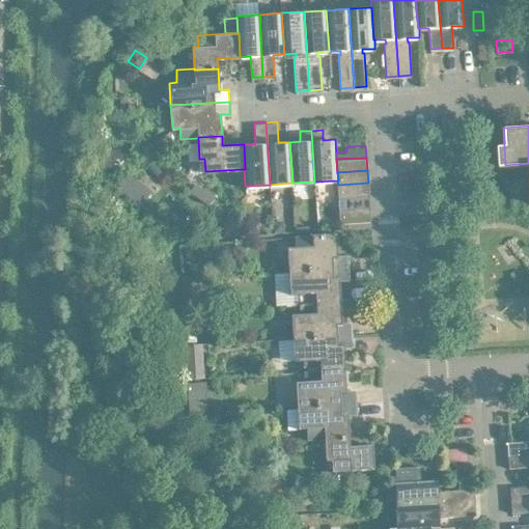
[(190,190),(206,201),(212,193),(196,182),(190,190)]
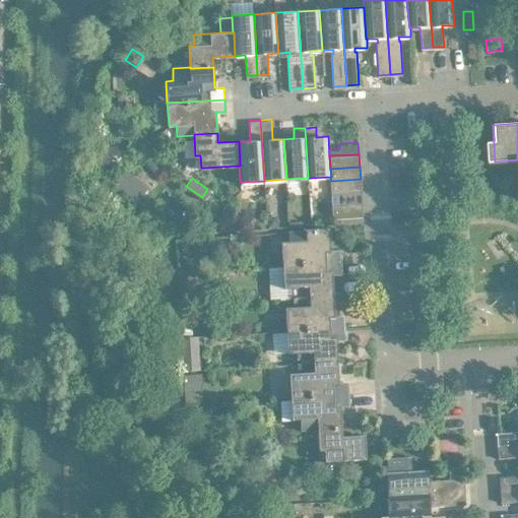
[(331,181),(331,193),(361,191),(361,179),(331,181)]
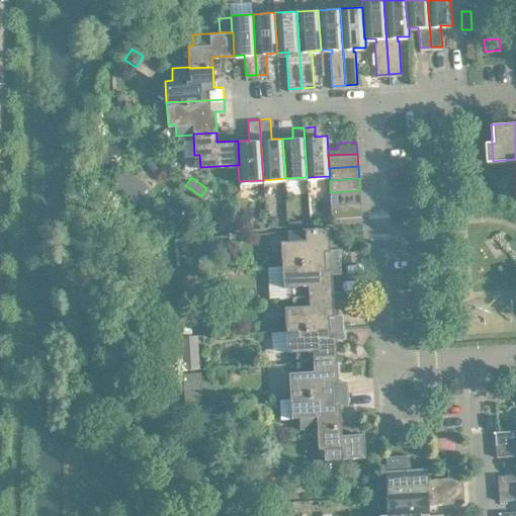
[(330,192),(331,204),(360,202),(359,190),(330,192)]
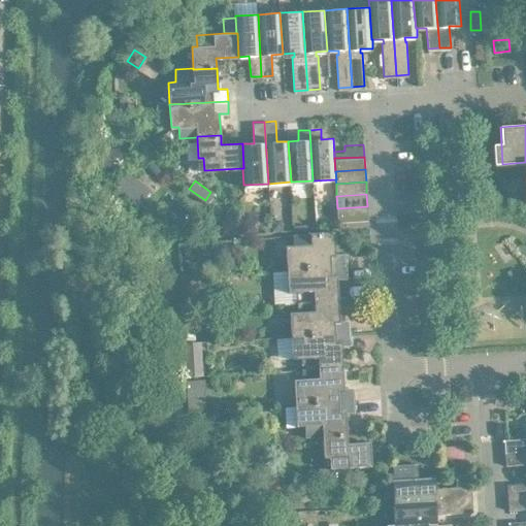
[(367,206),(337,208),(338,221),(368,219),(367,206)]
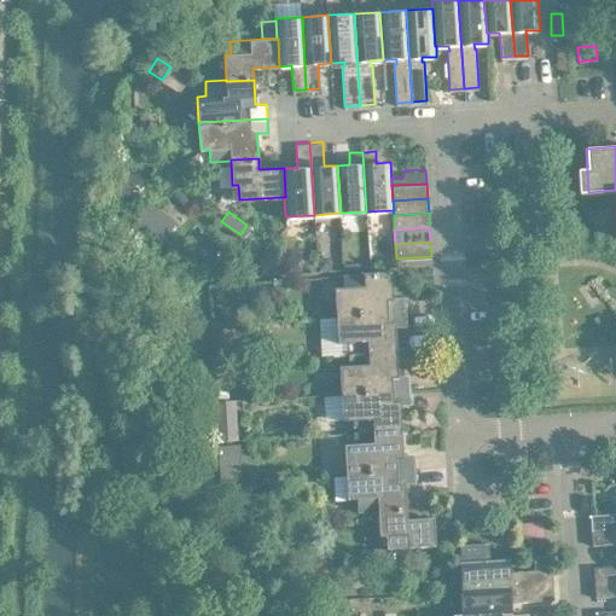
[(331,255),(318,256),(318,268),(332,268),(331,255)]
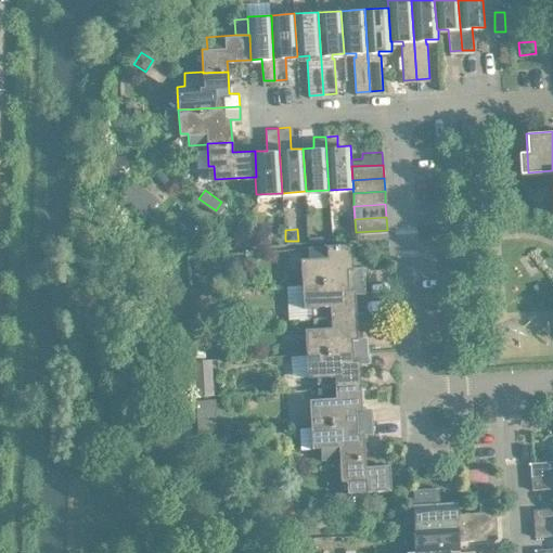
[(246,230),(234,231),(235,244),(247,244),(246,230)]
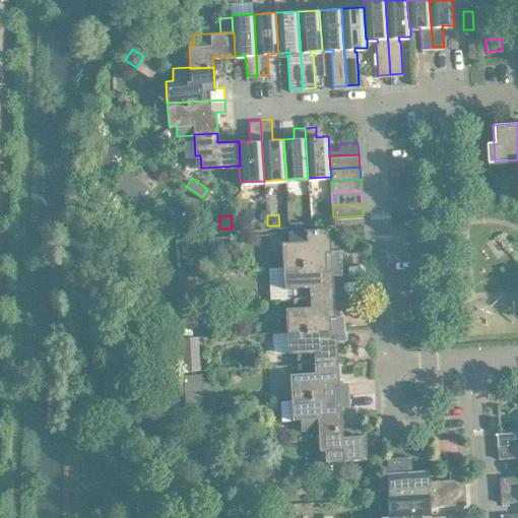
[(281,241),(282,264),(340,260),(339,249),(330,249),(329,228),(288,230),(289,241),(281,241)]
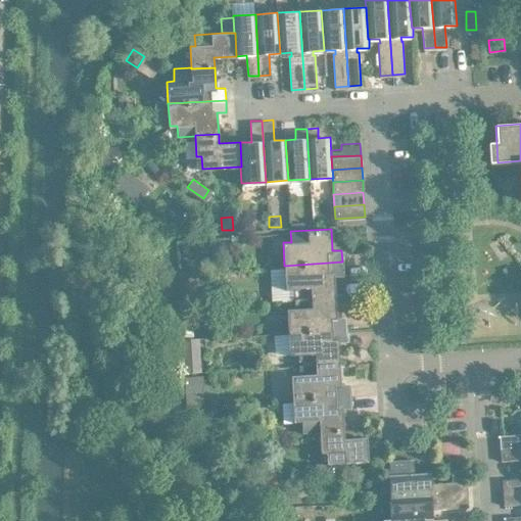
[(293,288),(294,298),(335,295),(334,275),(343,274),(342,262),(284,266),(286,288),(293,288)]
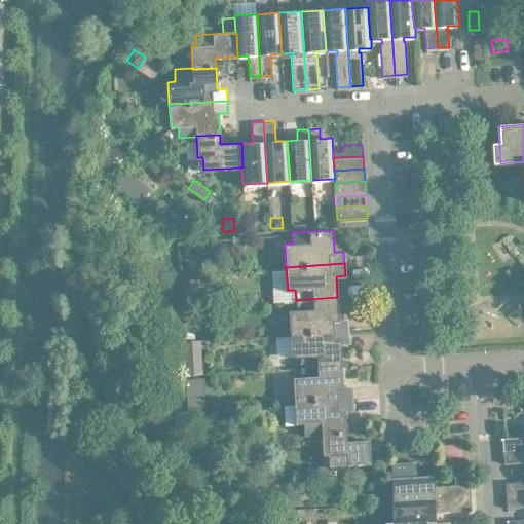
[(289,310),(290,333),(348,330),(347,317),(338,319),(337,297),(296,300),(296,310),(289,310)]
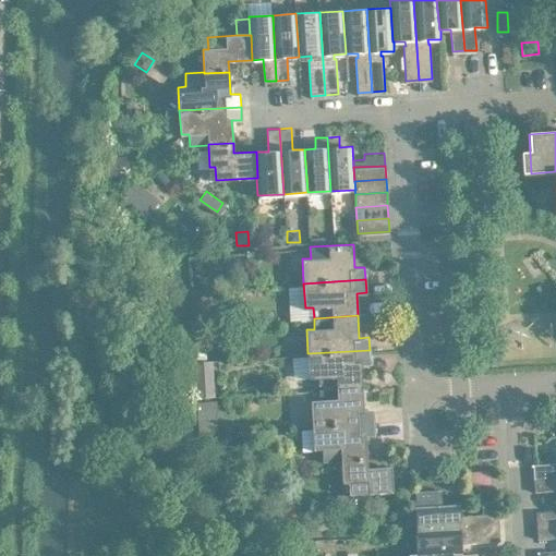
[(206,347),(197,347),(197,358),(206,358),(206,347)]
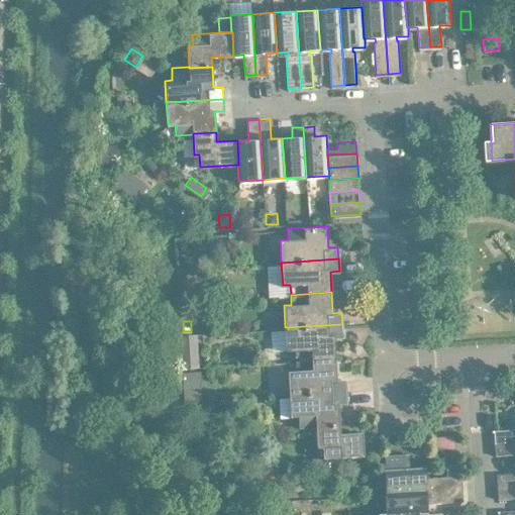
[(294,349),(295,361),(335,357),(334,337),(343,336),(342,324),(285,327),(287,350),(294,349)]
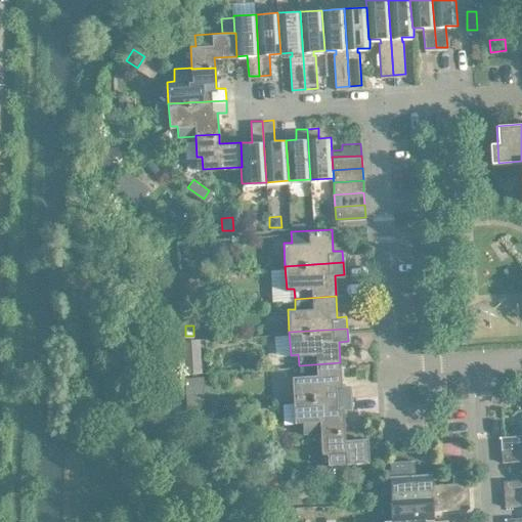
[(200,338),(185,339),(185,355),(201,354),(200,338)]
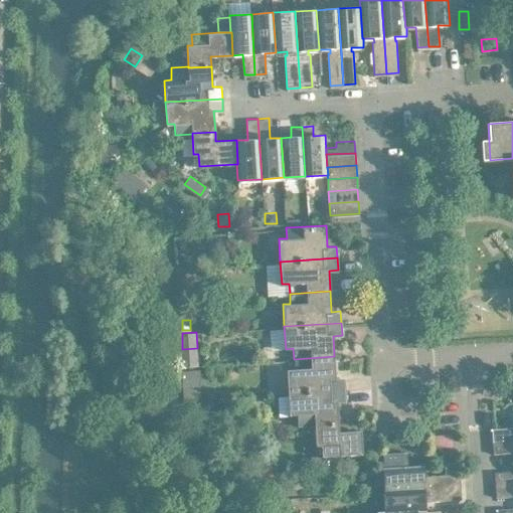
[(287,369),(288,392),(345,388),(344,376),(335,377),(334,356),(294,359),(294,369),(287,369)]
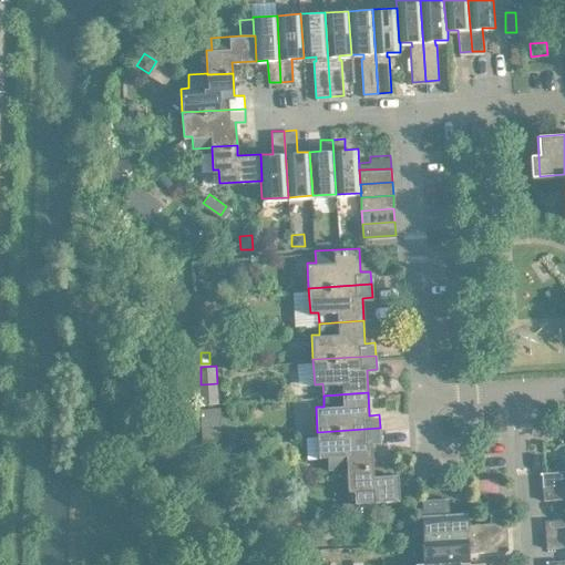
[(222,406),(202,407),(203,438),(212,438),(222,437),(222,406)]
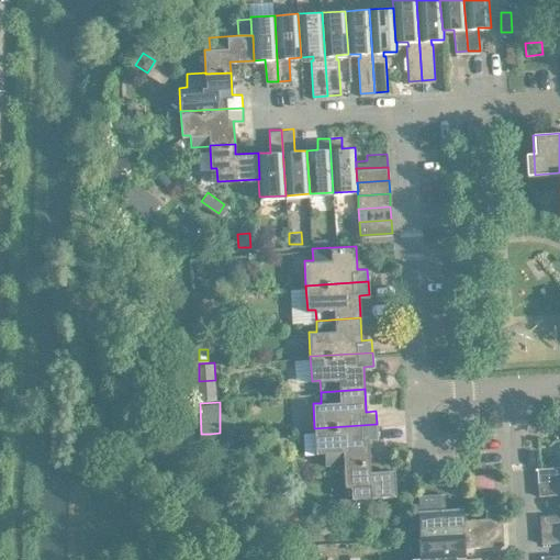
[(325,465),(344,463),(344,462),(369,460),(368,438),(378,437),(377,424),(314,428),(315,452),(324,452),(325,465)]
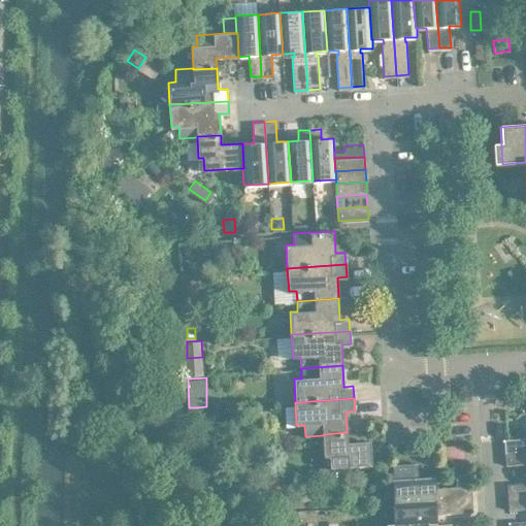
[(206,406),(197,407),(197,422),(221,422),(221,406),(206,406)]
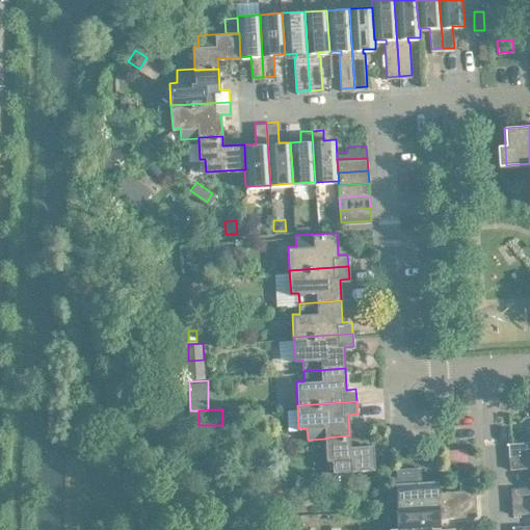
[(325,438),(325,439),(326,460),(332,460),(333,472),(374,469),(373,445),(349,446),(349,435),(325,438)]
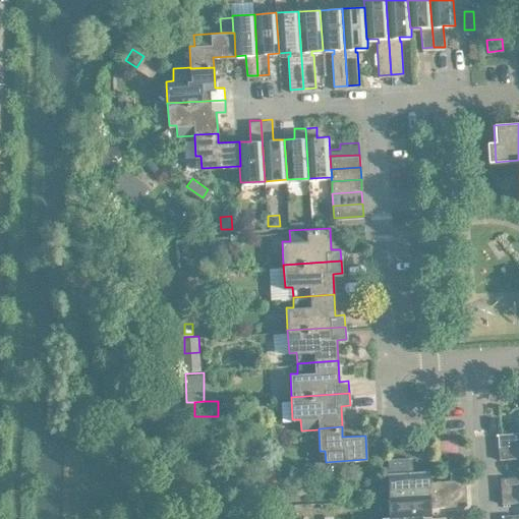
[(518,430),(498,433),(499,445),(518,444),(518,430)]
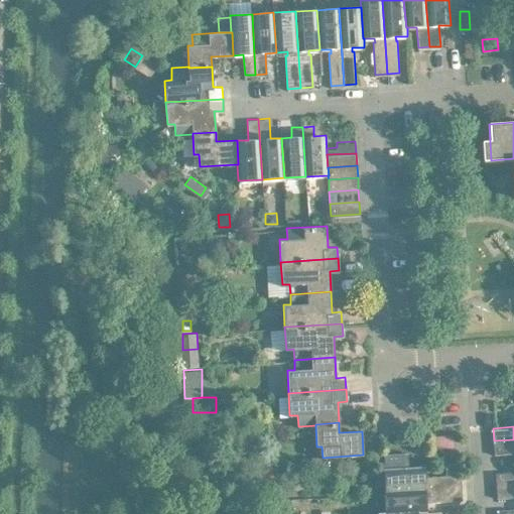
[(513,439),(494,440),(494,454),(513,452),(513,439)]
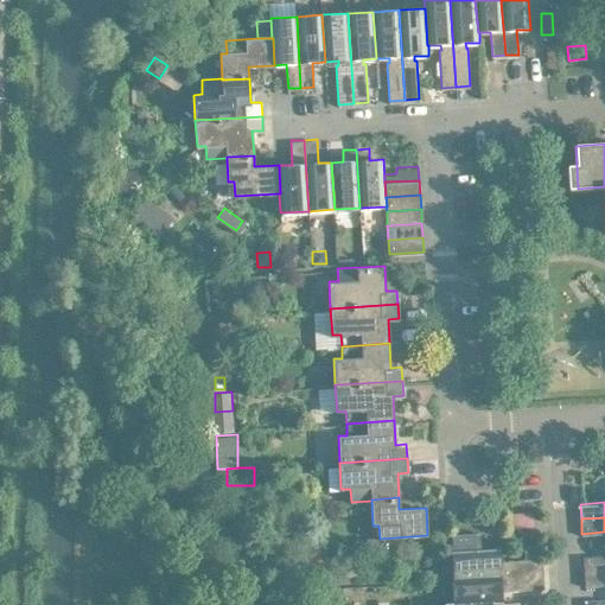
[(451,551),(453,579),(543,573),(542,558),(524,559),(504,560),(504,562),(500,562),(498,548),(481,549),(479,532),(452,534),(453,551),(451,551)]
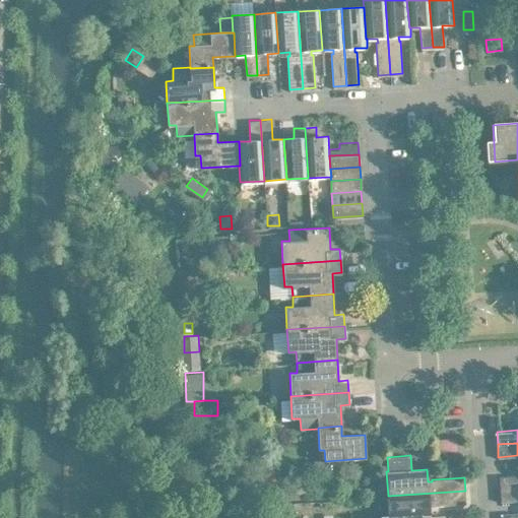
[(463,465),(448,466),(449,478),(464,477),(463,465)]
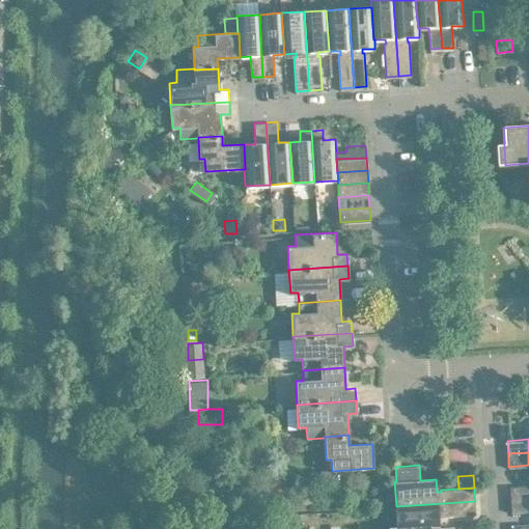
[(510,498),(528,497),(528,484),(510,485),(510,498)]
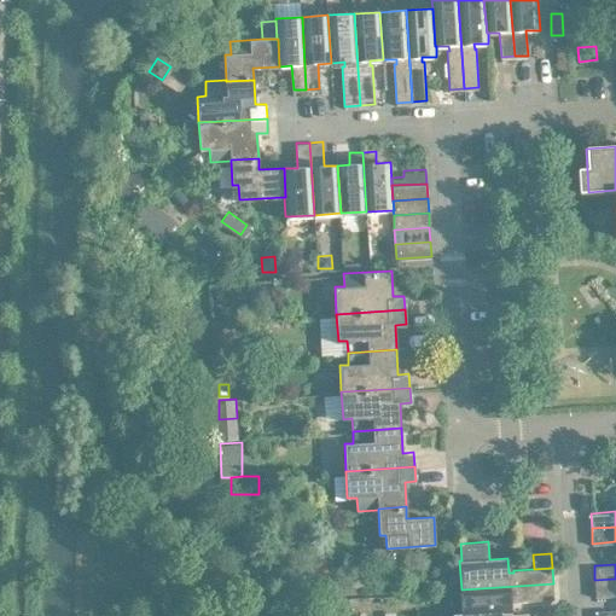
[(615,579),(594,580),(596,596),(615,593),(615,579)]
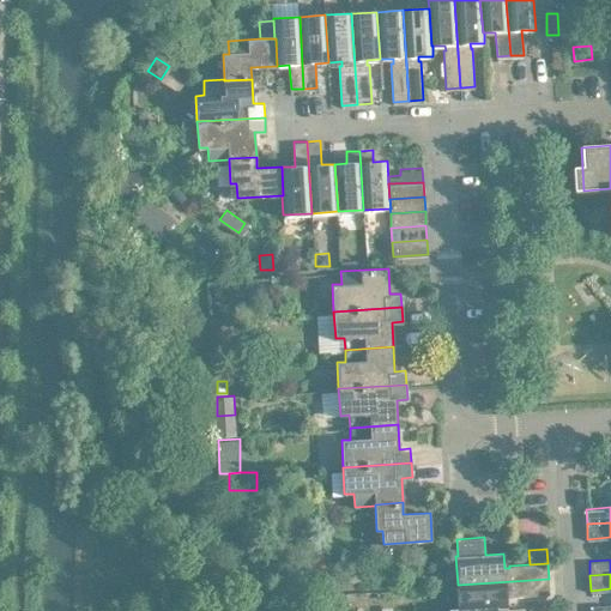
[(458,585),(459,609),(459,610),(496,608),(496,609),(507,608),(506,593),(510,593),(510,596),(549,593),(549,579),(458,585)]
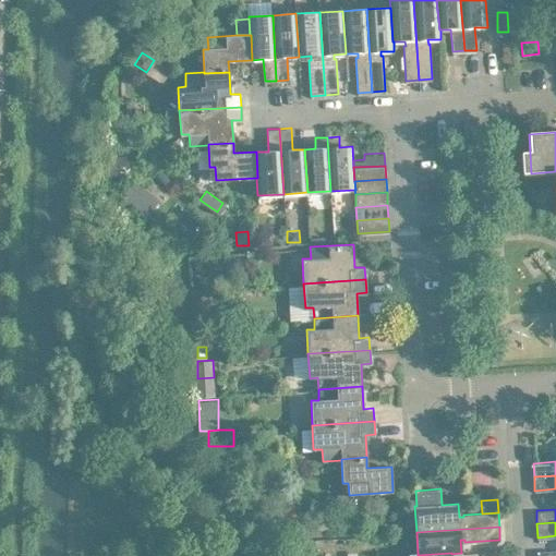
[(314,555),(313,540),(297,541),(298,555),(314,555)]
